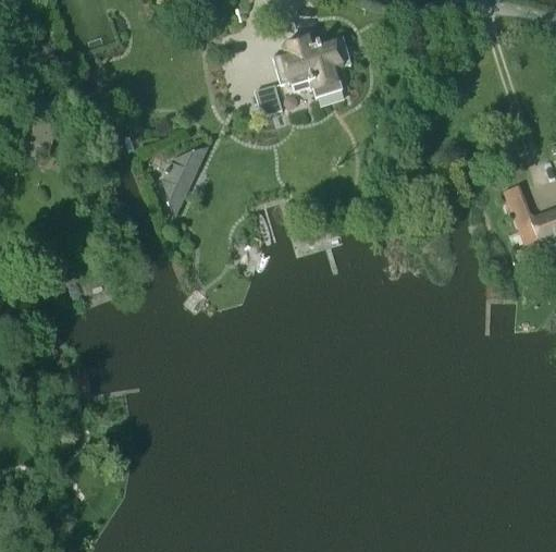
[(287,52),(273,57),(282,84),(291,81),(293,92),(312,85),(316,96),(342,87),(336,69),(351,63),(344,37),(314,46),(312,39),(285,47),(287,52)]
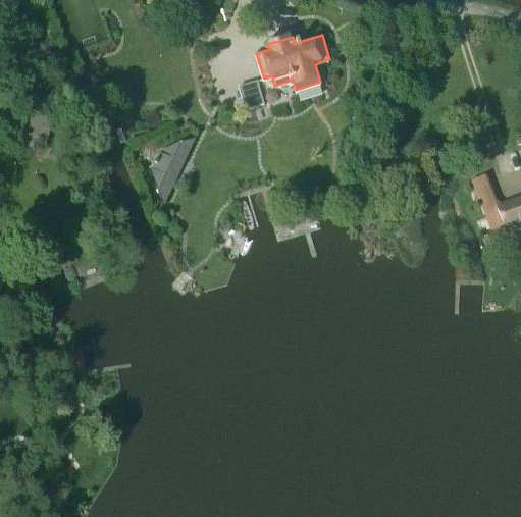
[(245,108),(265,101),(258,79),(238,85),(245,108)]
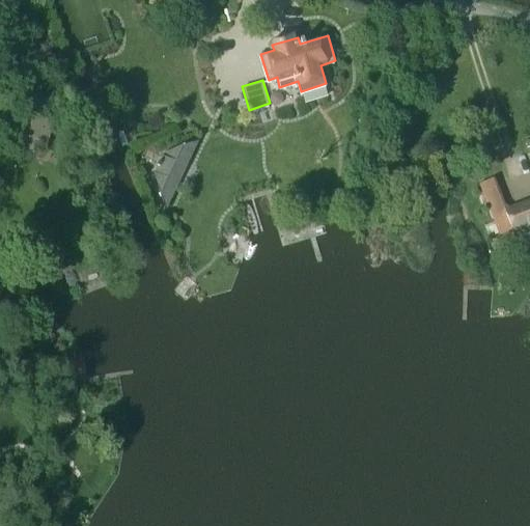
[(49,139),(54,115),(33,111),(28,135),(49,139)]
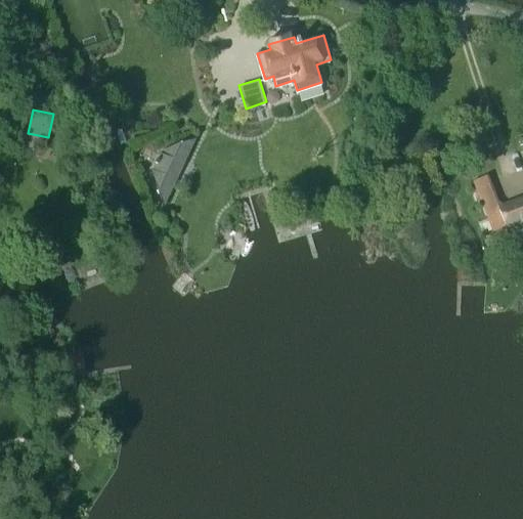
[(197,135),(162,147),(151,171),(165,205),(197,135)]
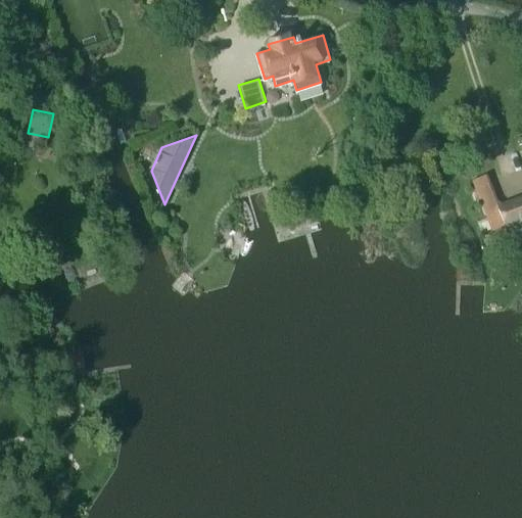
[(521,194),(497,204),(489,182),(476,187),(493,230),(521,218),(521,194)]
